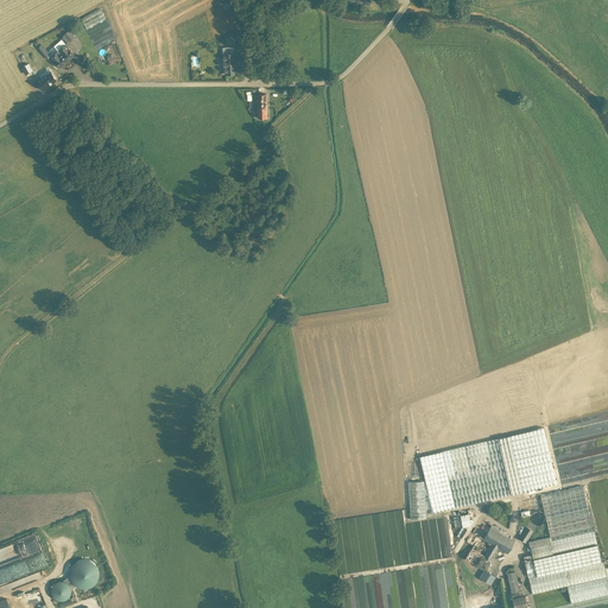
[(81,19),(87,29),(106,19),(100,8),(81,19)]
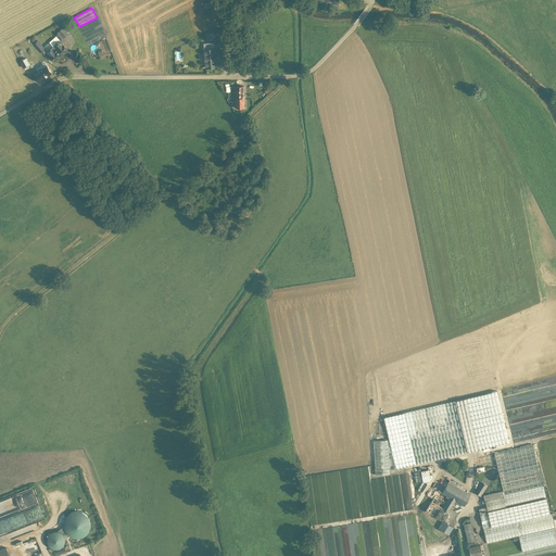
[(53,47),(60,41),(61,40),(57,36),(49,41),(53,47)]
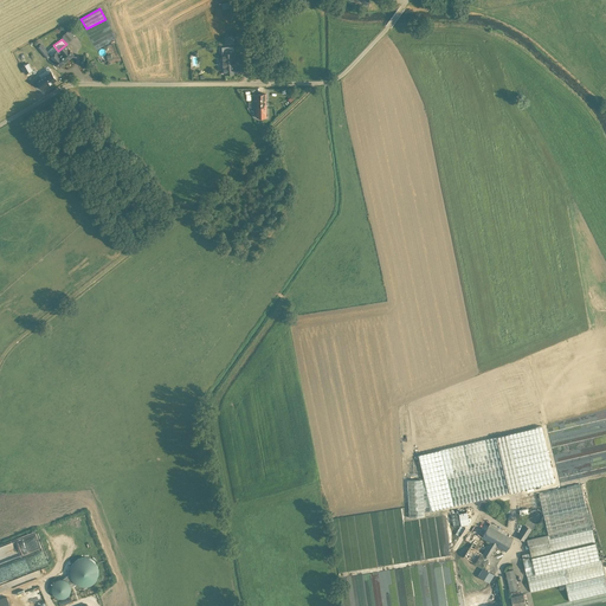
[(51,55),(47,51),(42,44),(38,47),(46,58),(51,55)]
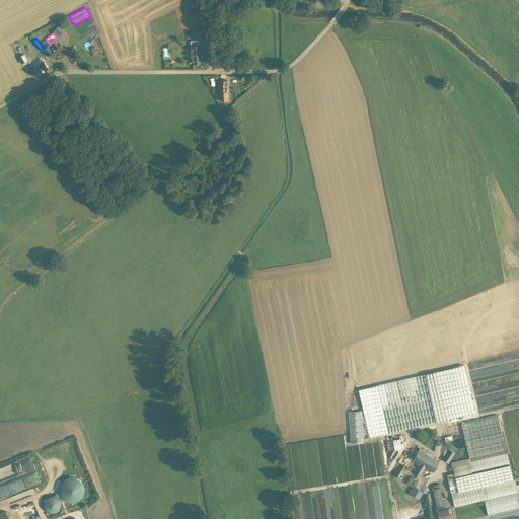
[(50,44),(46,39),(41,44),(44,47),(44,49),(50,44)]
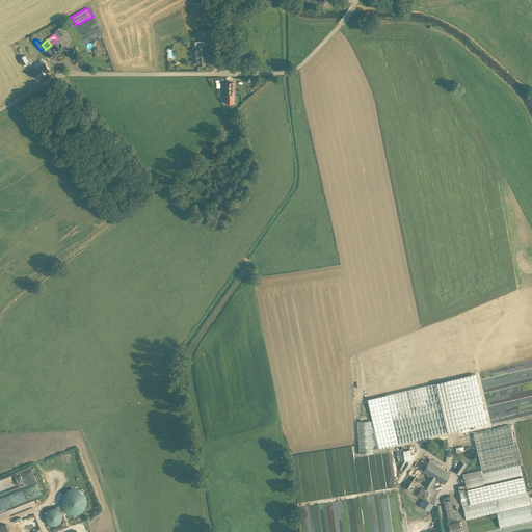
[(51,45),(58,53),(64,48),(57,40),(51,45)]
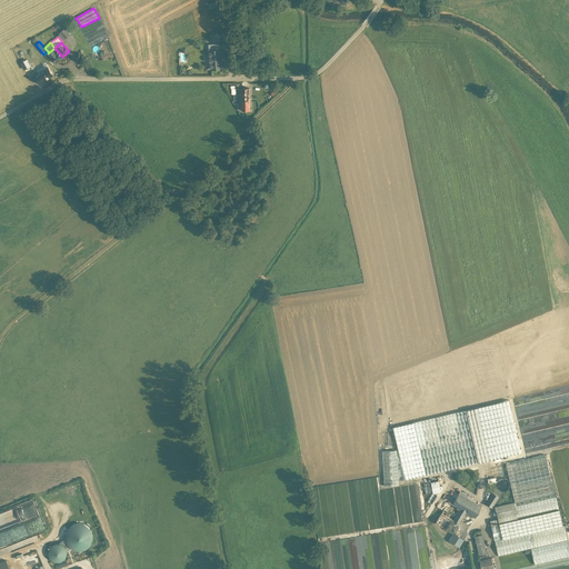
[(210,56),(220,55),(219,43),(209,45),(210,56)]
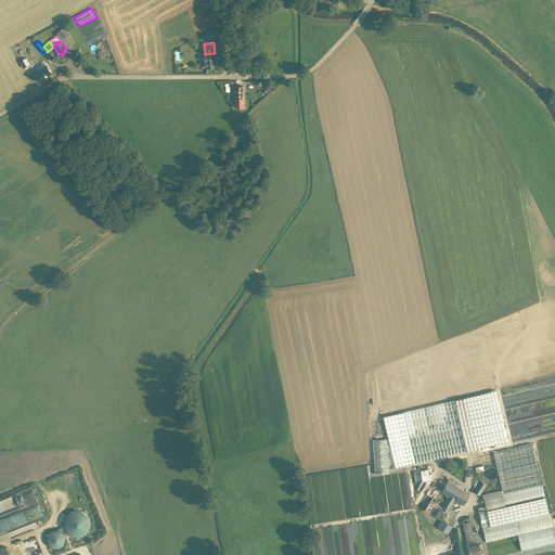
[(47,52),(55,61),(61,55),(53,47),(47,52)]
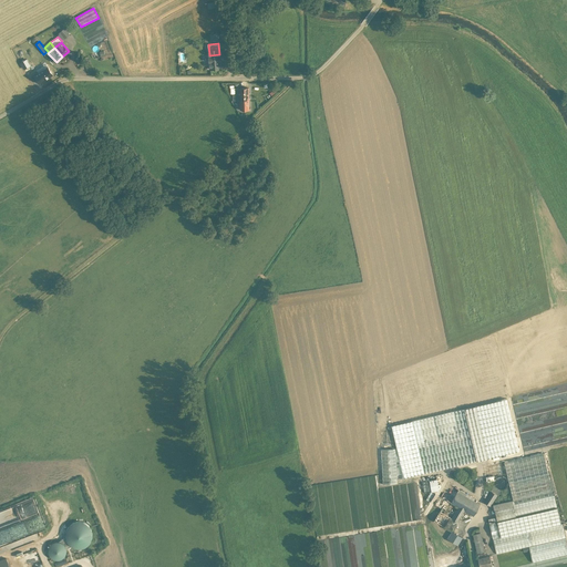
[(219,54),(209,55),(210,69),(220,68),(219,61),(219,54)]
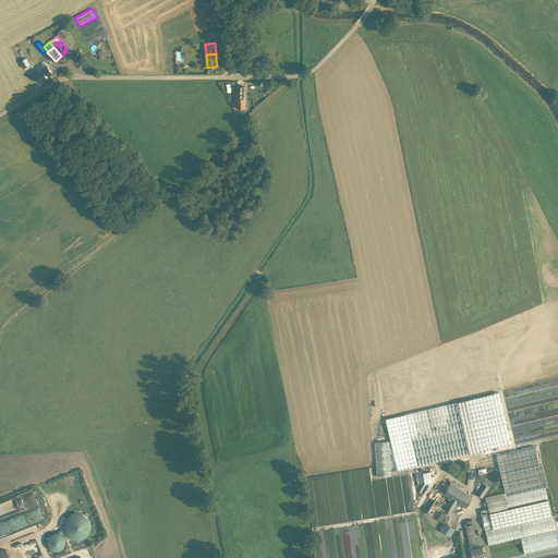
[(35,75),(38,81),(48,75),(43,69),(36,73),(34,74),(35,75)]
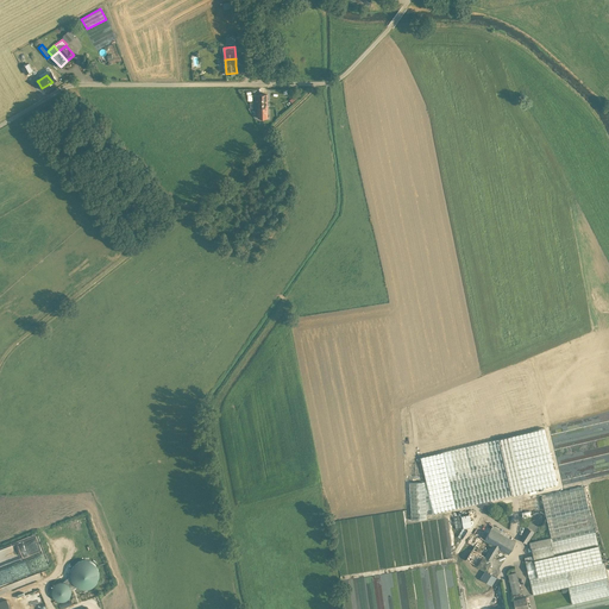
[(268,94),(257,94),(257,95),(252,95),(252,100),(250,100),(250,107),(255,107),(256,107),(256,108),(258,107),(258,111),(268,110),(268,108),(268,94)]
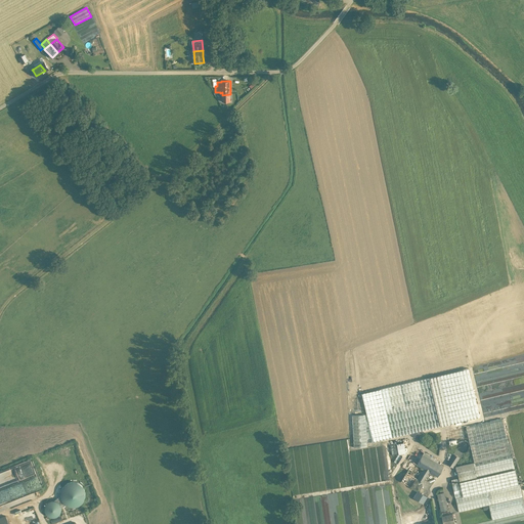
[(469,367),(439,375),(450,423),(480,417),(469,367)]
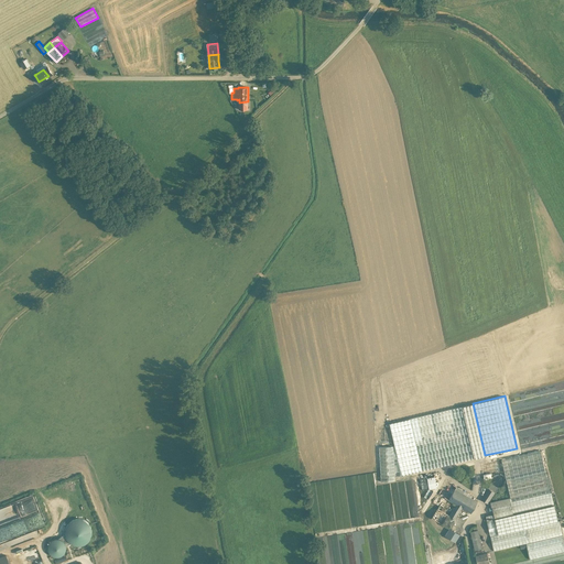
[(485,455),(473,403),(462,407),(474,458),(485,455)]
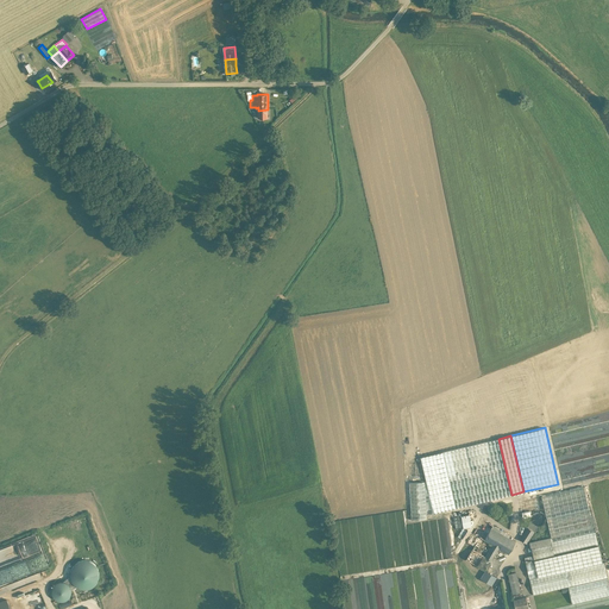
[(498,439),(420,457),(426,482),(433,513),(512,495),(498,439)]
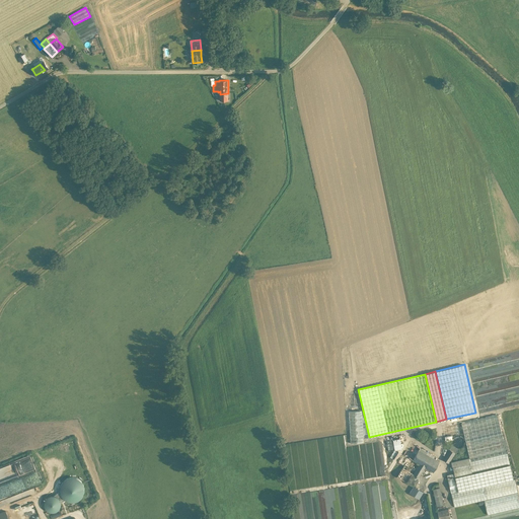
[(363,411),(349,411),(351,443),(351,447),(364,444),(364,438),(369,437),(363,411)]
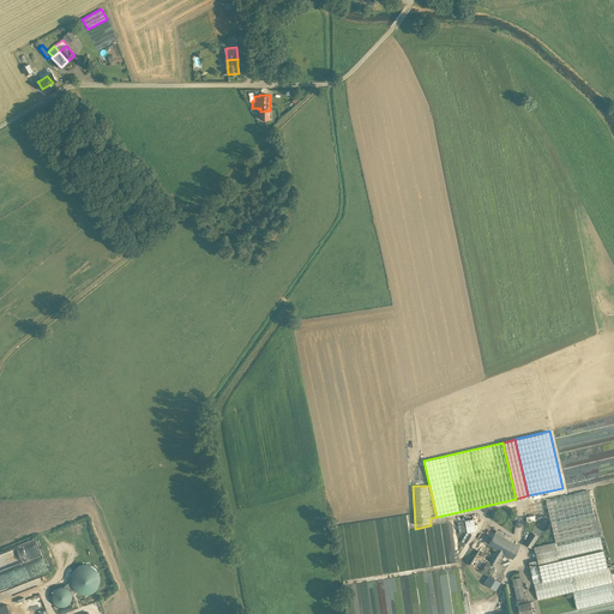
[(613,509),(613,506),(601,510),(613,558),(613,509)]
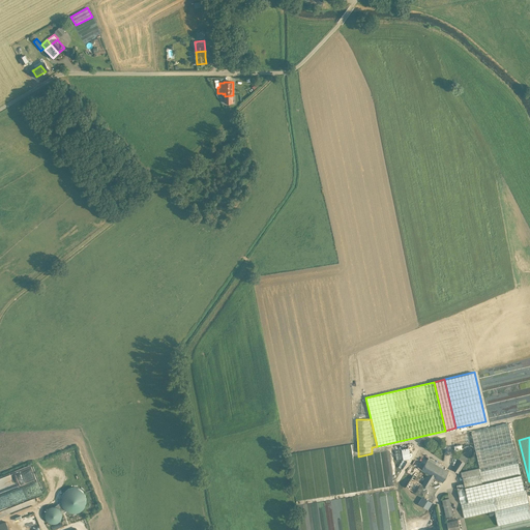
[(330,447),(326,449),(326,454),(327,457),(332,455),(331,459),(331,458),(327,458),(326,463),(330,461),(335,462),(336,462),(335,460),(335,457),(336,455),(337,455),(342,453),(339,453),(339,450),(342,451),(351,449),(352,446),(350,443),(335,446),(333,447),(330,447)]
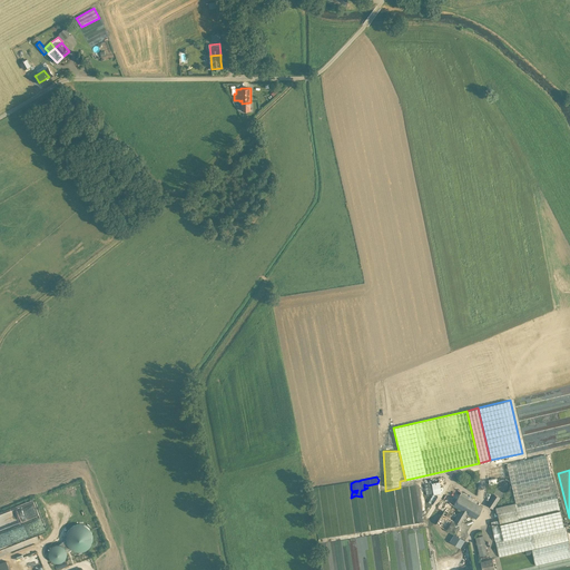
[(385,491),(383,491),(384,501),(438,492),(436,482),(400,488),(385,491)]
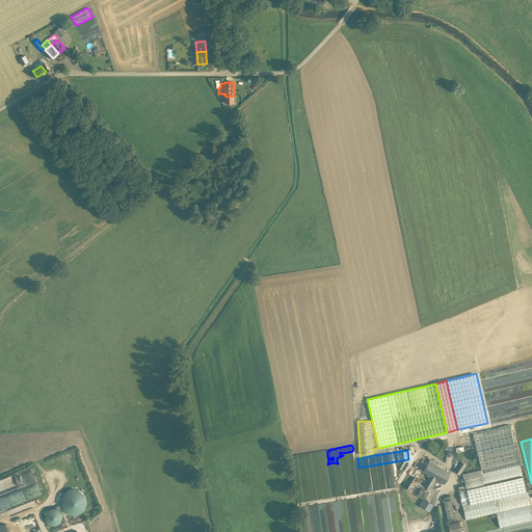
[(450,473),(429,461),(431,458),(424,454),(416,467),(419,469),(415,477),(406,488),(415,494),(423,498),(420,504),(429,510),(435,501),(426,495),(435,479),(444,484),(450,473)]
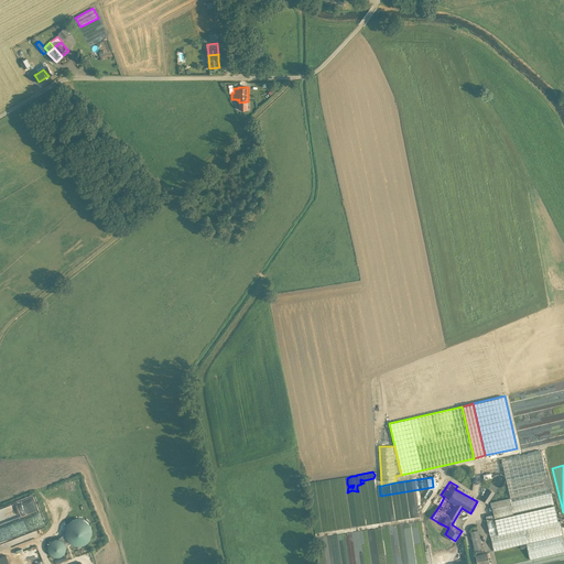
[(491,484),(484,496),(480,494),(479,497),(481,498),(481,499),(488,503),(498,488),(491,484)]
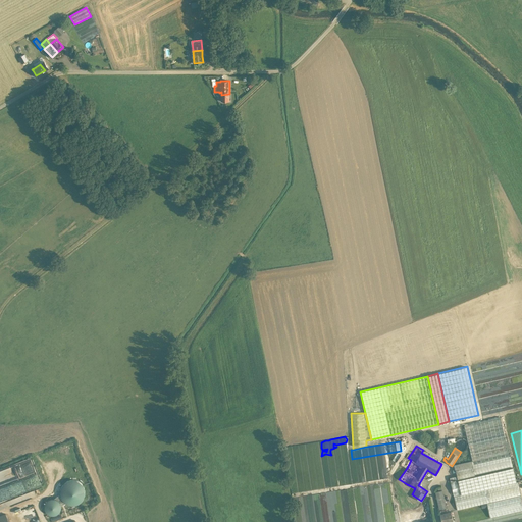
[(408,458),(401,454),(400,455),(396,462),(407,468),(411,460),(408,458)]
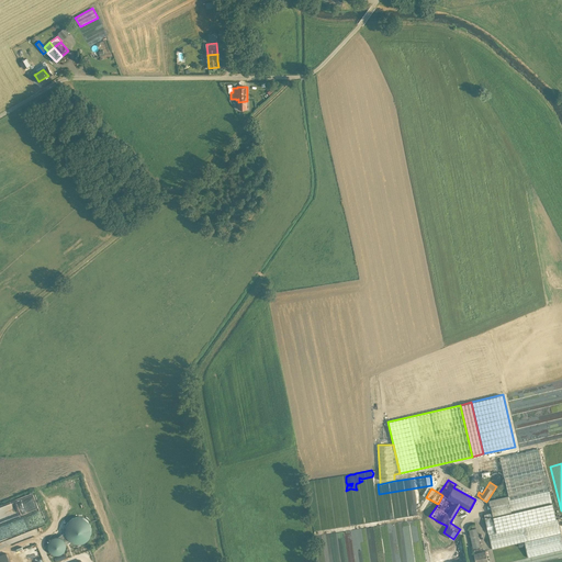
[(508,499),(490,504),(493,517),(490,517),(490,516),(489,516),(487,514),(484,514),(492,549),(524,541),(528,558),(561,549),(561,537),(558,519),(555,519),(549,491),(508,499)]
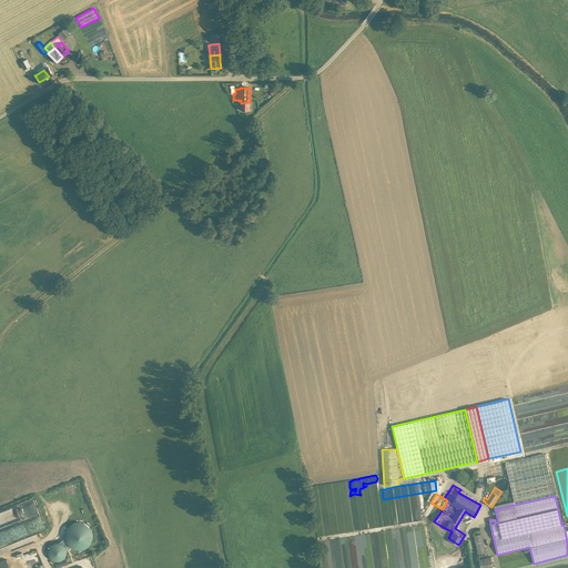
[(367,510),(379,510),(379,498),(374,498),(374,499),(368,499),(368,498),(365,498),(365,503),(373,503),(373,507),(367,507),(367,510)]
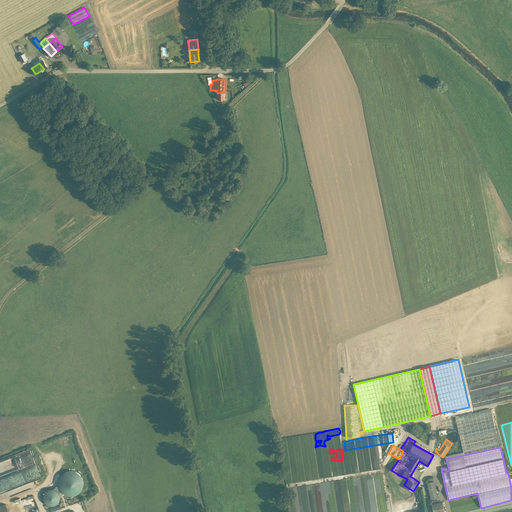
[(462,451),(445,455),(446,459),(463,455),(462,451)]
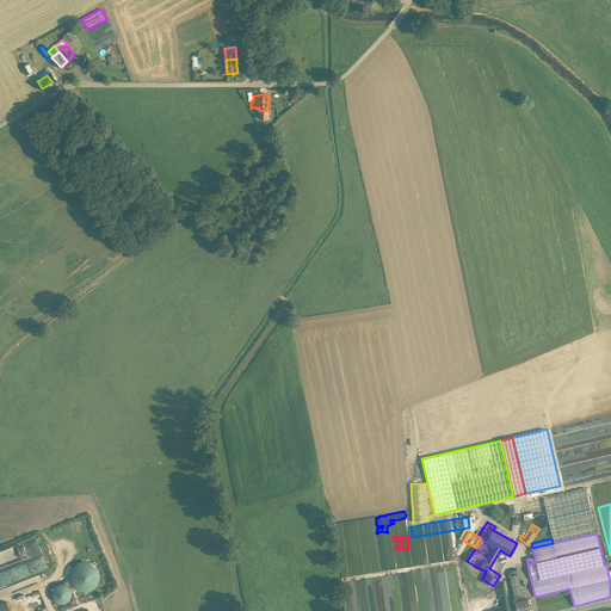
[(443,542),(426,548),(427,553),(444,547),(443,542)]
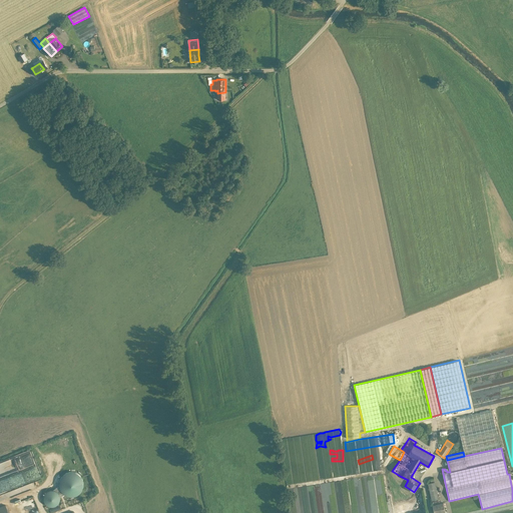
[(82,494),(81,472),(60,472),(61,495),(82,494)]
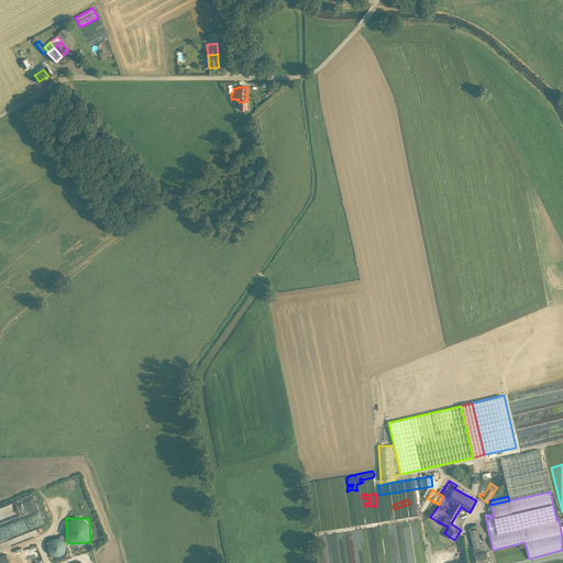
[(482,552),(477,529),(470,530),(475,553),(482,552)]
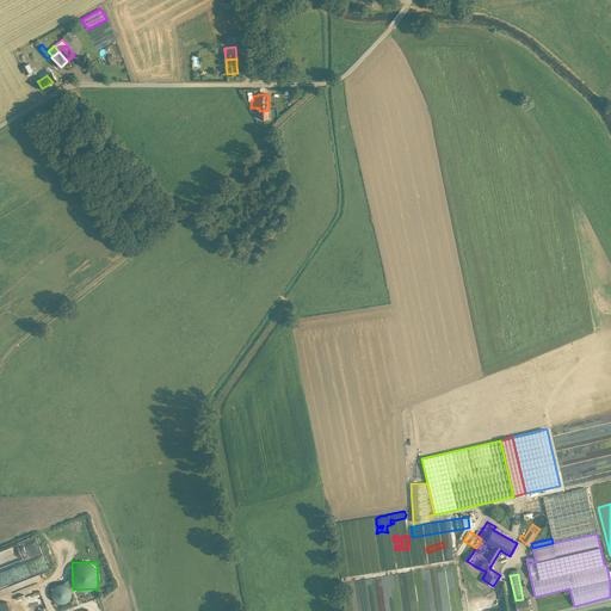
[(59,604),(72,597),(63,581),(50,588),(59,604)]
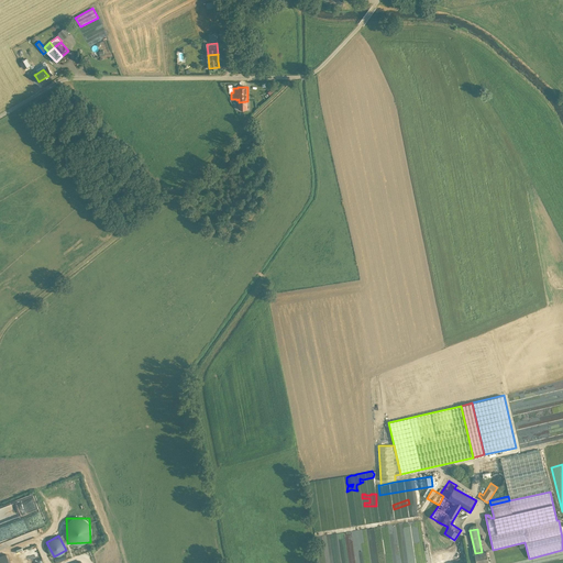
[(384,541),(377,542),(378,556),(387,555),(386,545),(385,545),(384,541)]
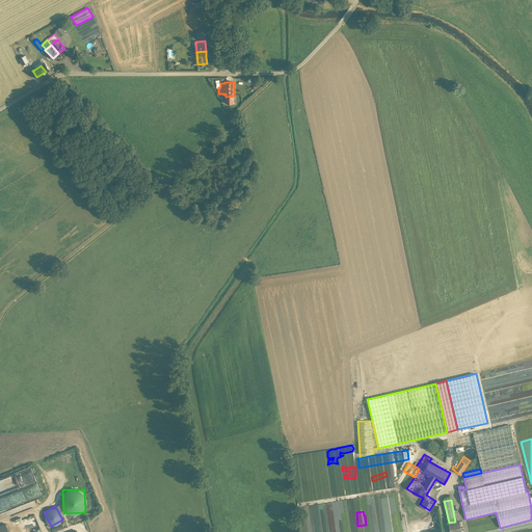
[(77,531),(77,530),(69,531),(41,531),(35,514),(22,519),(20,512),(11,514),(14,522),(18,520),(22,531),(21,531),(77,531)]
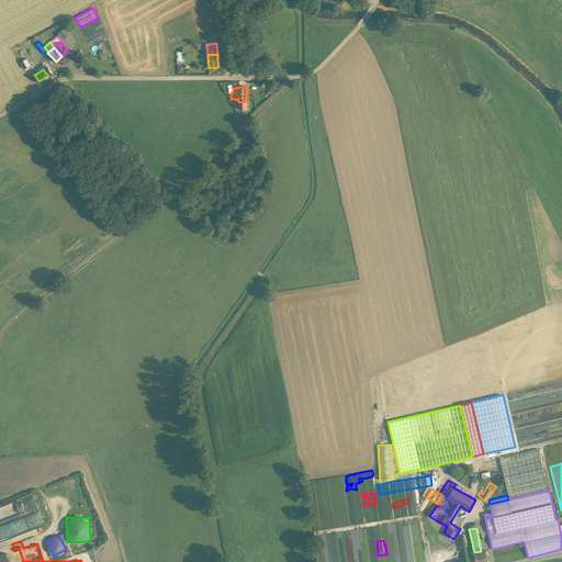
[(474,552),(473,552),(475,561),(476,561),(487,560),(485,550),(481,551),(474,552)]
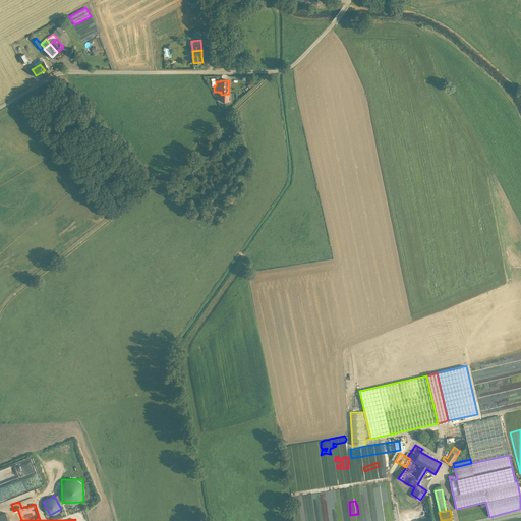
[(0,514),(0,520),(10,520),(7,512),(0,514)]
